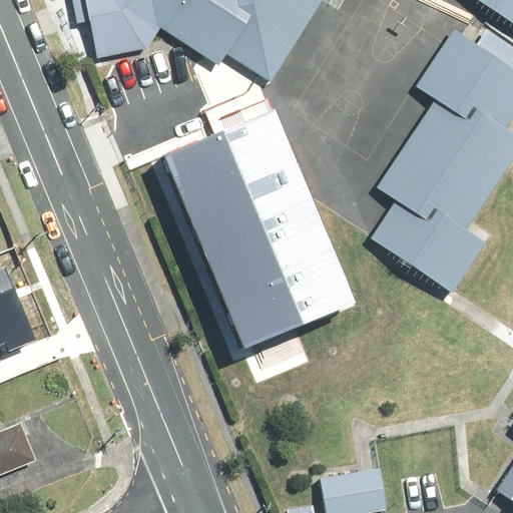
[(85,0),(95,50),(149,40),(157,29),(214,70),(225,54),(266,82),(323,0),(85,0)]
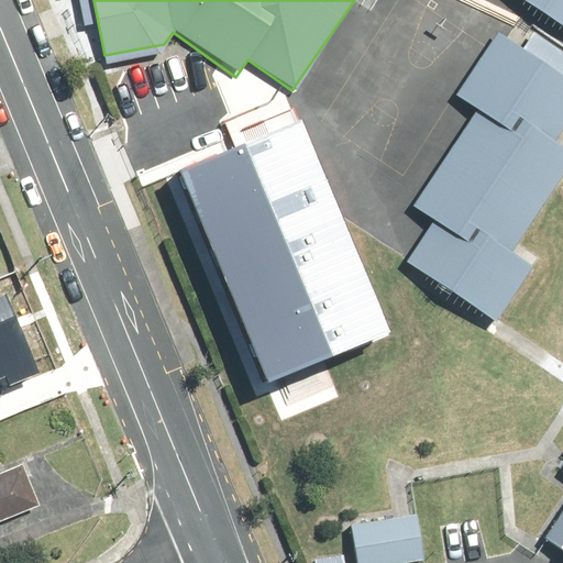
[(562,0),(516,0),(562,32),(562,0)]
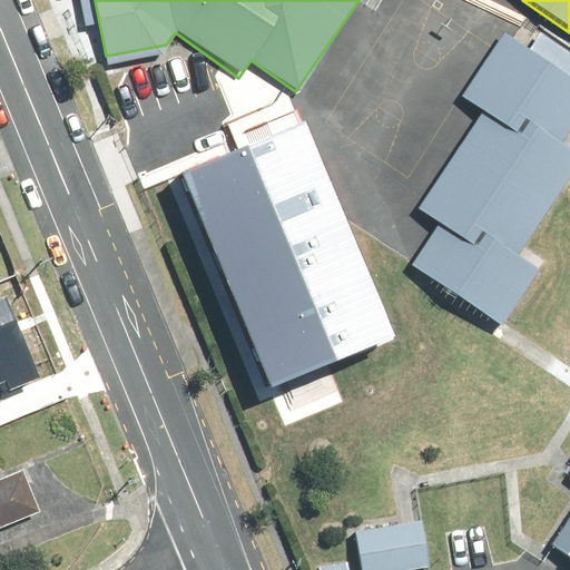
[(569,133),(569,78),(505,35),(463,95),(481,107),(418,198),(434,210),(402,257),(491,318),(529,264),(510,251),(569,164),(569,156),(559,149),(569,133)]
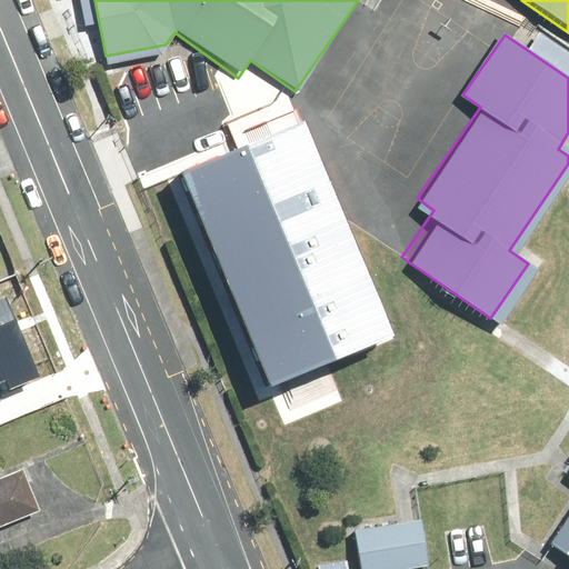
[(299,116),(176,167),(270,388),(393,336),(299,116)]
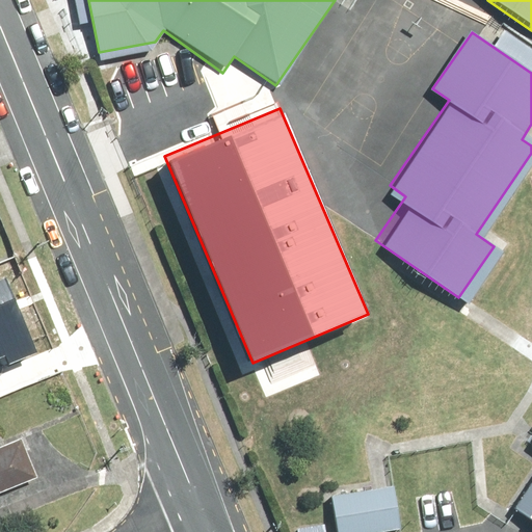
[(7,345),(32,336),(9,277),(0,281),(0,341),(4,340),(7,345)]
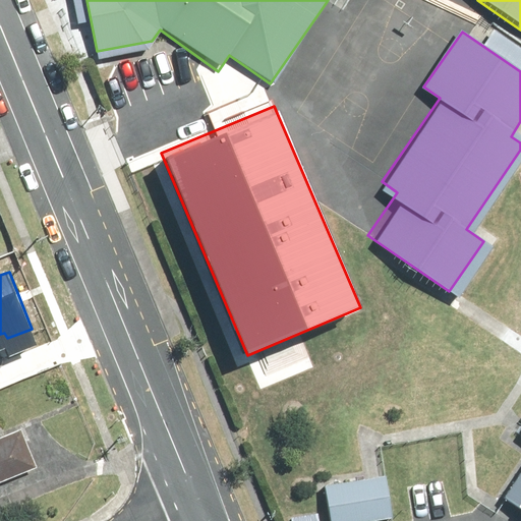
[(0,484),(32,471),(15,432),(0,439),(0,484)]
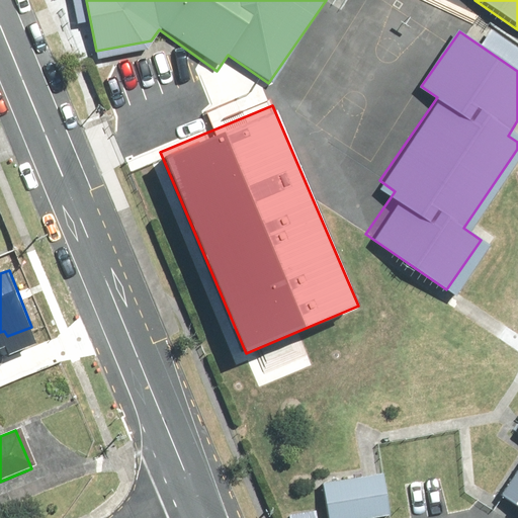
[(517,435),(484,485),(517,508),(517,435)]
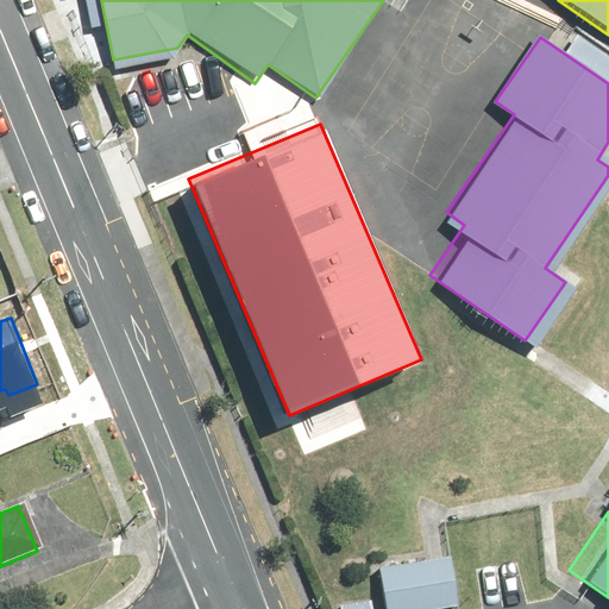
[(454,553),(380,563),(385,608),(416,608),(460,603),(454,553)]
